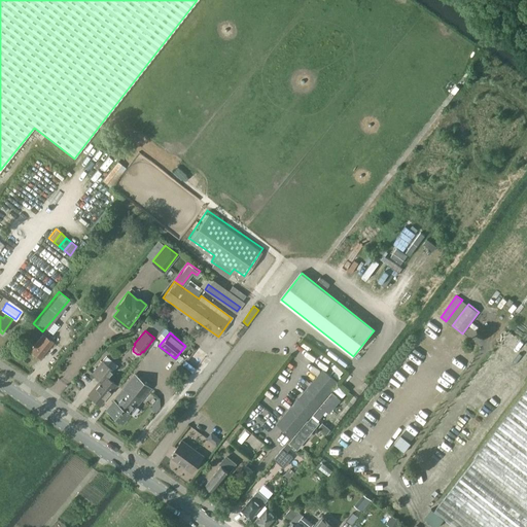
[(43,334),(31,350),(41,358),(54,342),(43,334)]
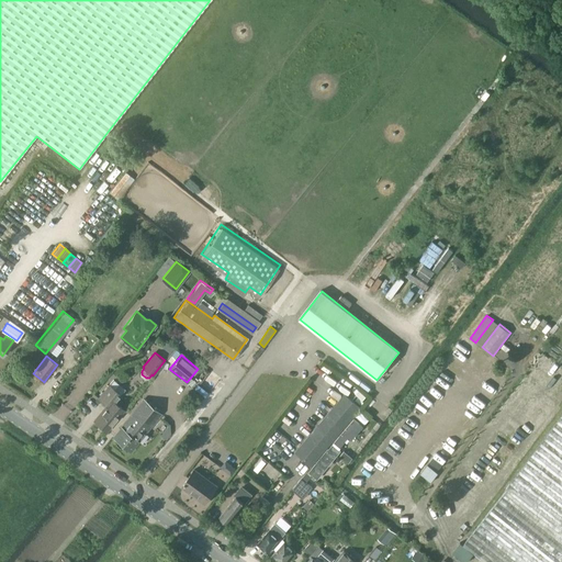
[(99,397),(108,404),(94,420),(107,430),(124,409),(115,402),(121,394),(110,384),(99,397)]
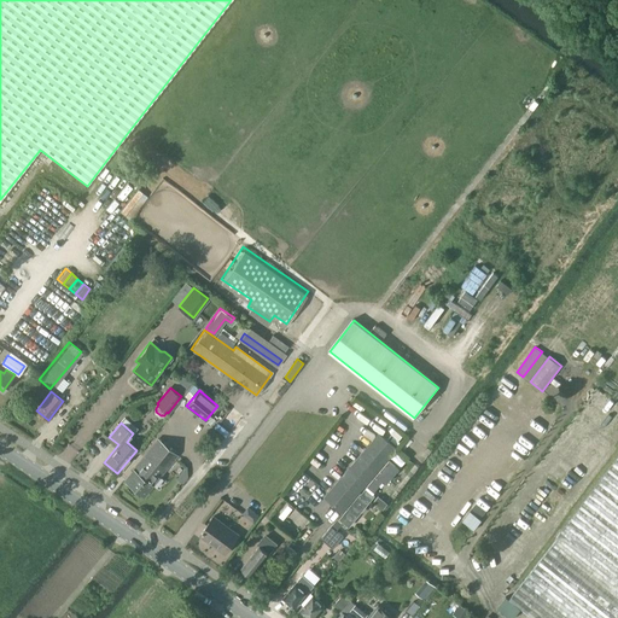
[(396,447),(378,431),(324,496),(342,511),(396,447)]
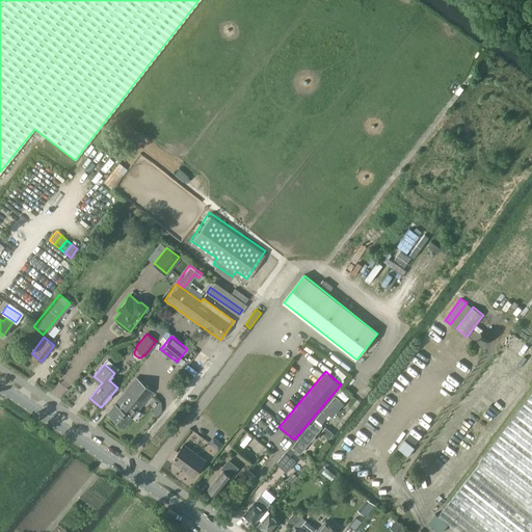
[(135,377),(107,411),(124,425),(153,391),(135,377)]
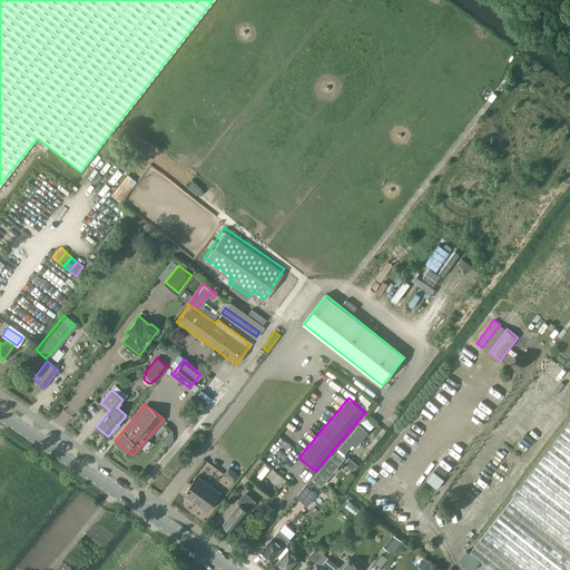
[(493,569),(569,569),(569,419),(469,551),(493,569)]
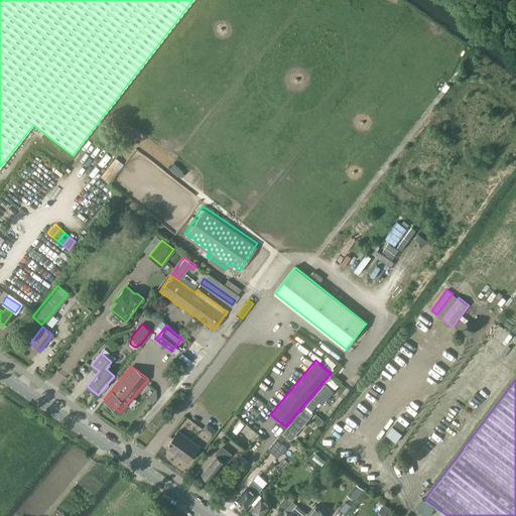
[(334,391),(326,384),(306,405),(312,410),(319,401),(323,403),(334,391)]
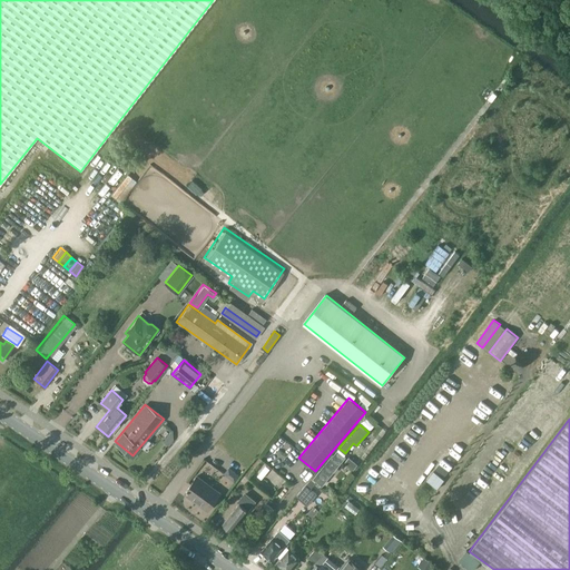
[(344,455),(345,454),(338,448),(333,454),(333,453),(313,478),(322,485),(346,457),(344,455)]
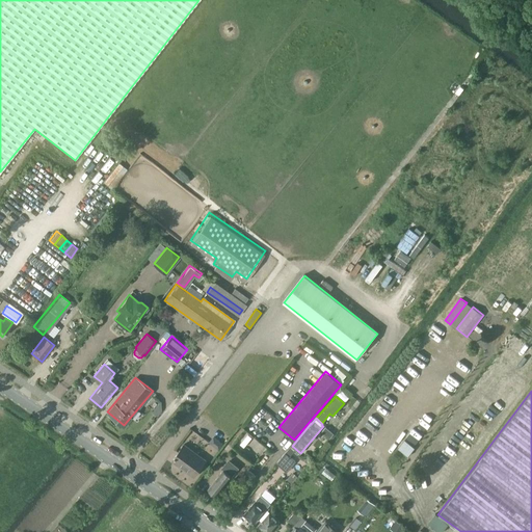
[(334,433),(325,427),(321,432),(329,439),(334,433)]
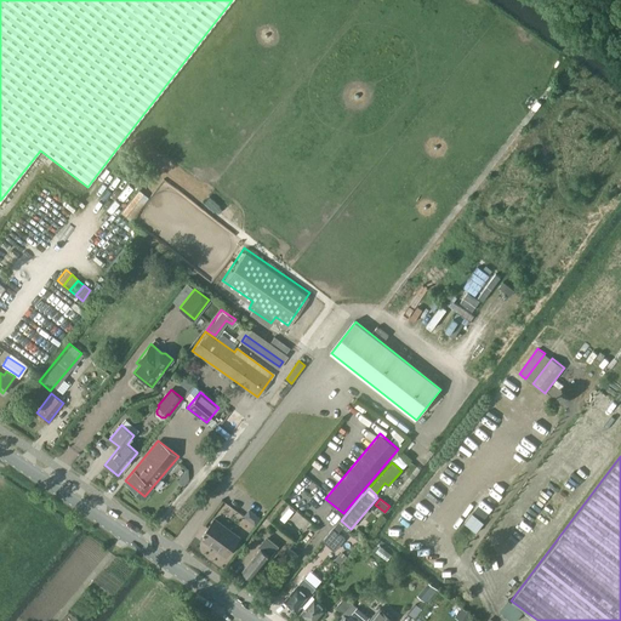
[(261,518),(249,510),(244,517),(256,525),(261,518)]
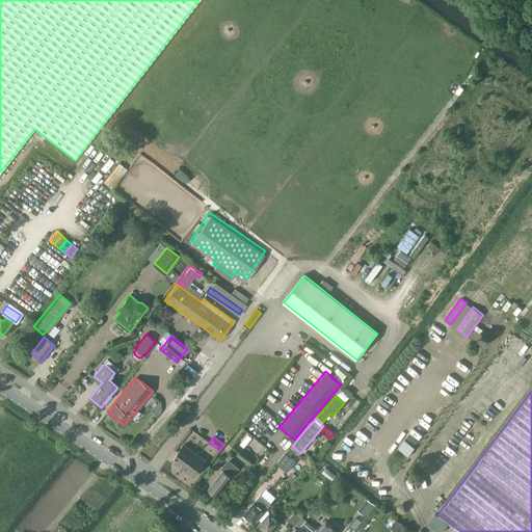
[(181,464),(193,474),(205,459),(183,444),(171,459),(180,466),(181,464)]
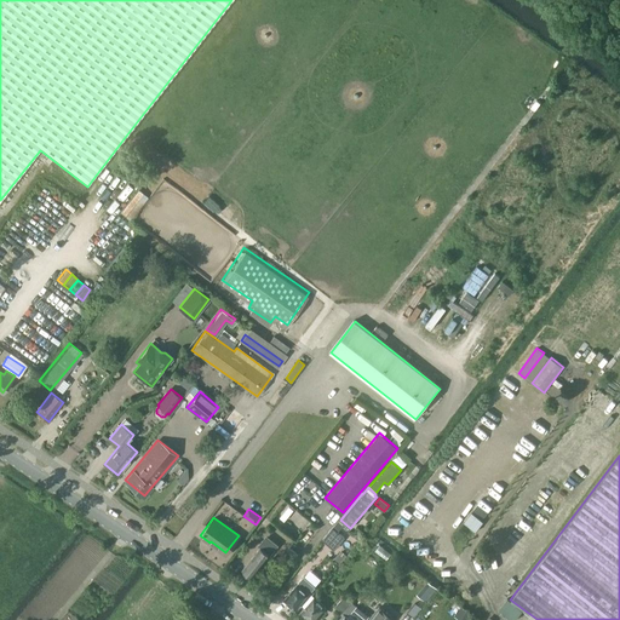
[(343,526),(338,521),(322,539),(333,549),(344,537),(338,532),(343,526)]
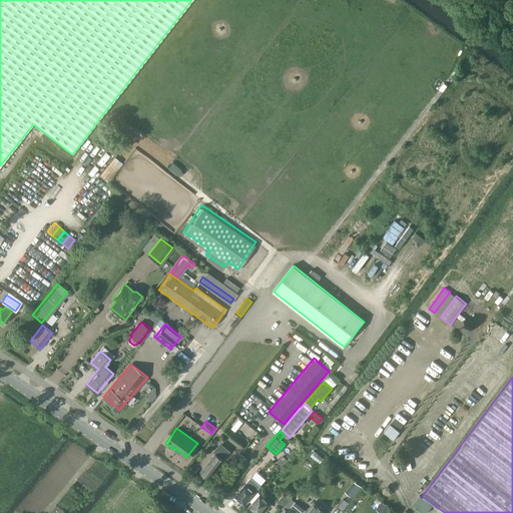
[(230,451),(220,443),(213,452),(214,453),(200,471),(208,478),(230,451)]
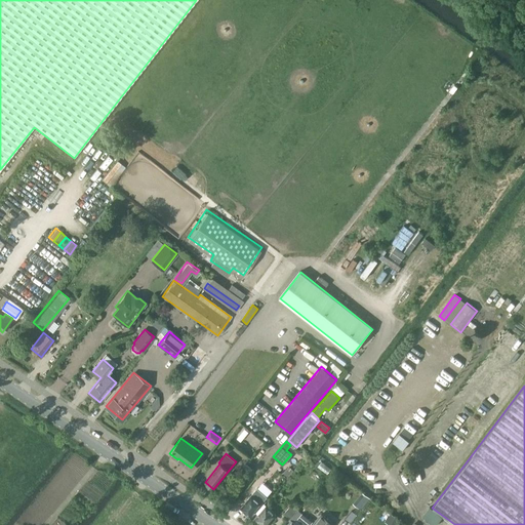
[(319,462),(316,466),(327,474),(330,471),(319,462)]
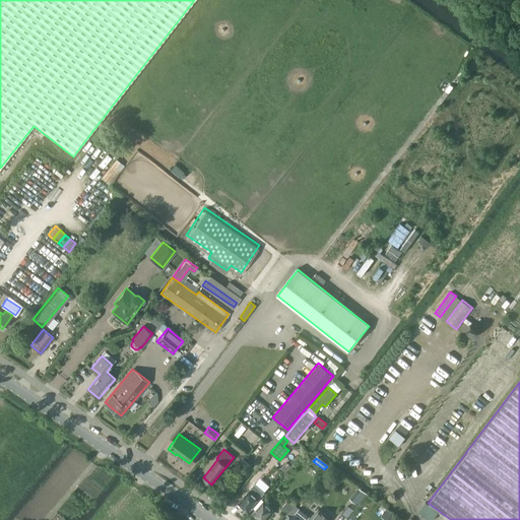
[(263,492),(254,483),(238,503),(248,511),(263,492)]
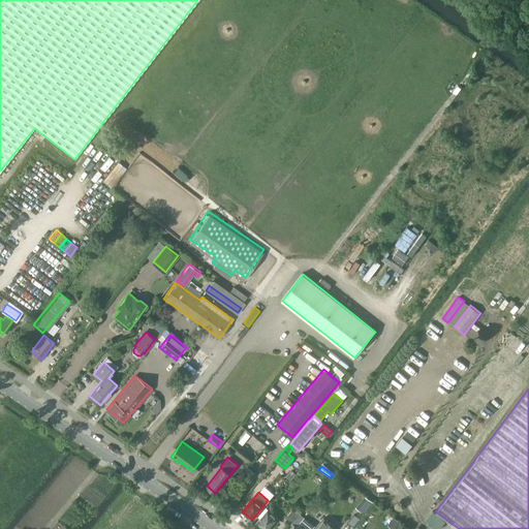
[(301,511),(294,506),(286,516),(292,522),(301,511)]
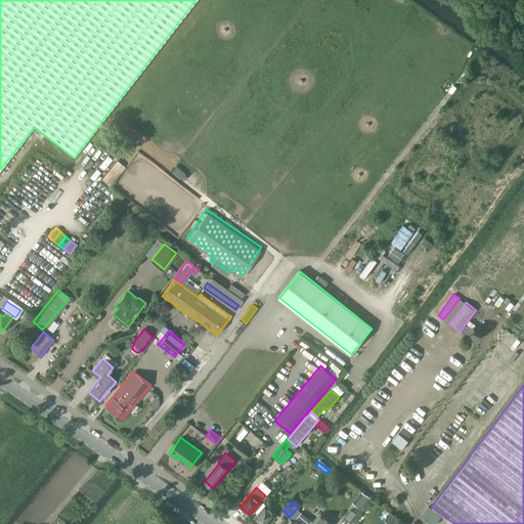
[(265,504),(255,517),(262,523),(266,523),(276,513),(265,504)]
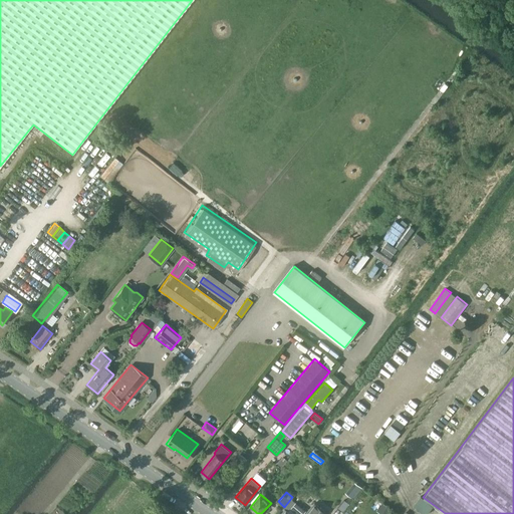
[(427,513),(434,506),(421,496),(414,506),(424,513),(427,513)]
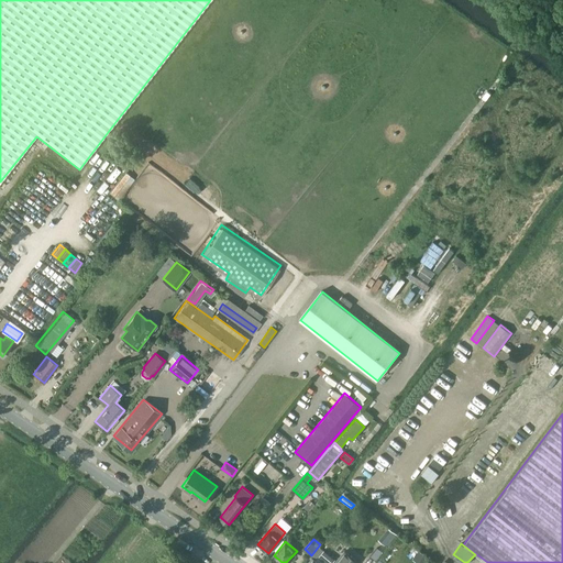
[(377,548),(371,556),(376,561),(383,552),(377,548)]
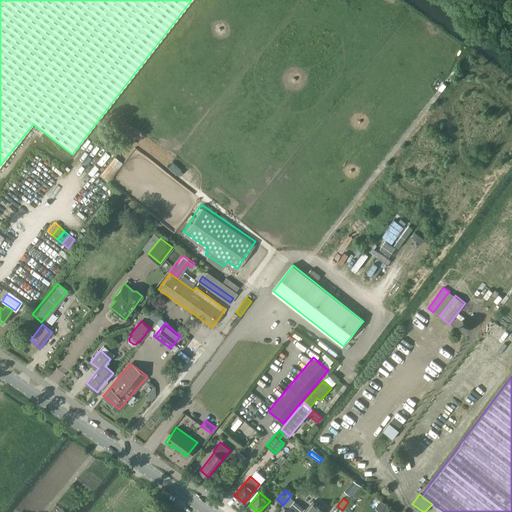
[(287,508),(291,511),(319,511),(309,504),(302,511),(300,511),(304,508),(294,500),(287,508)]
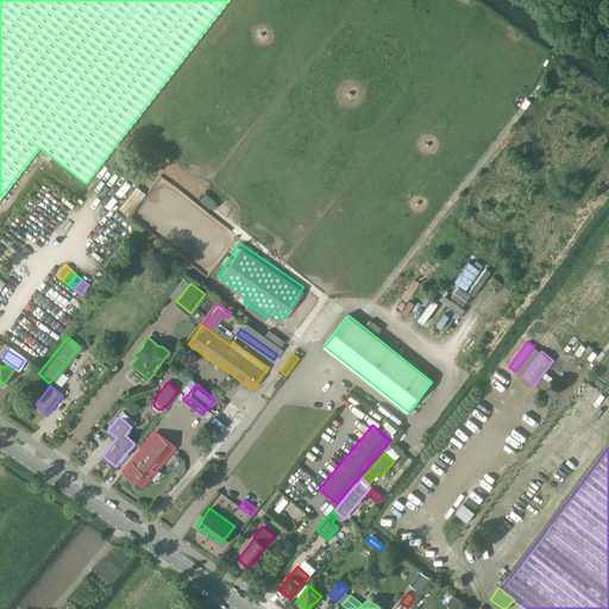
[(458,608),(464,603),(453,596),(446,606),(451,608),(458,608)]
